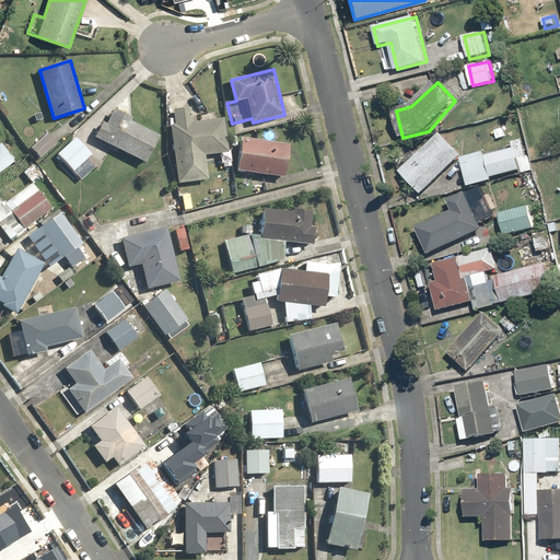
[(206,154),(228,153),(225,119),(193,121),(191,108),(174,111),(175,125),(172,125),(177,183),(208,181),(206,154)]
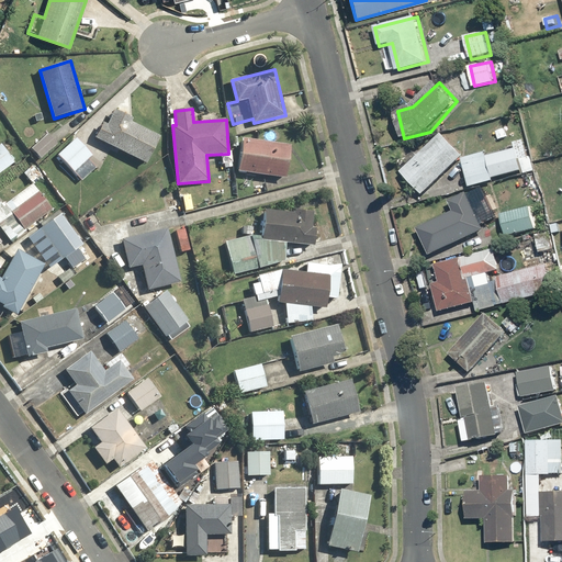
[(134,121),(117,112),(110,126),(104,123),(97,137),(147,164),(160,138),(133,123),(134,121)]
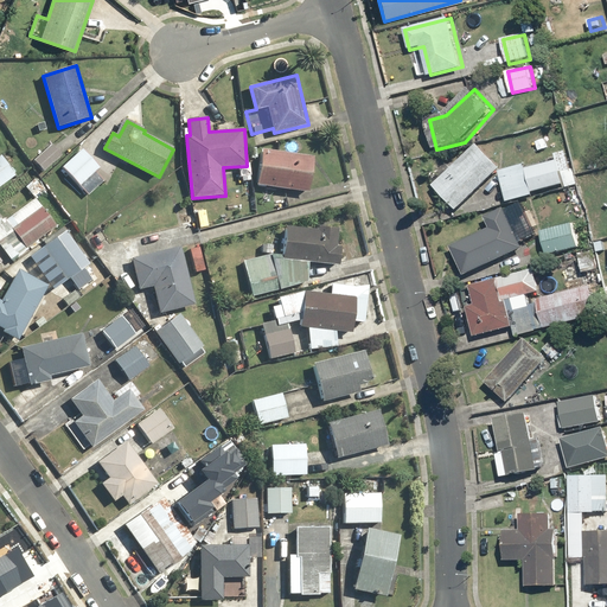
[(498,131),(490,122),(475,135),(485,144),(498,131)]
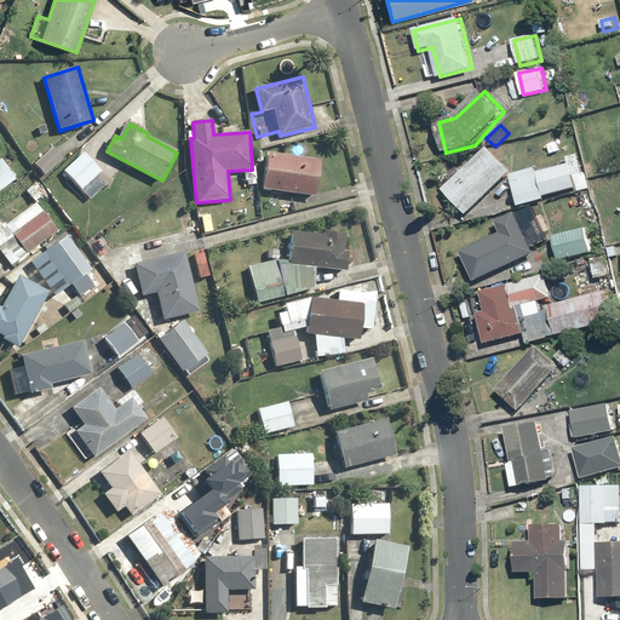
[(471,216),(514,173),(486,144),(442,185),(471,216)]
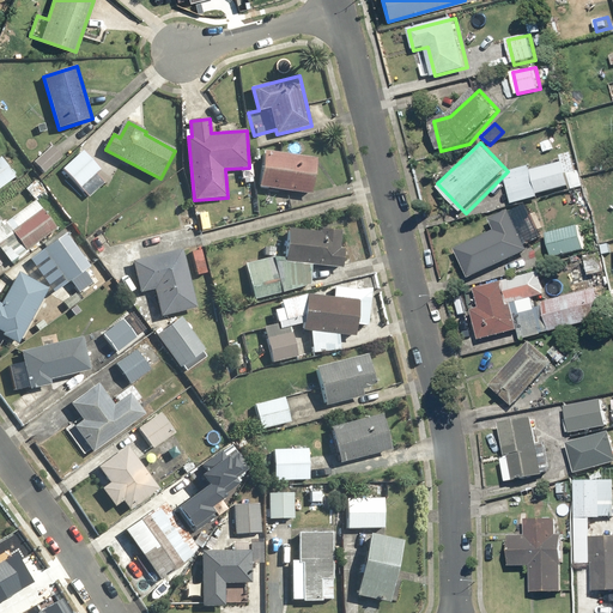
[(44,174),(61,158),(53,147),(35,164),(44,174)]
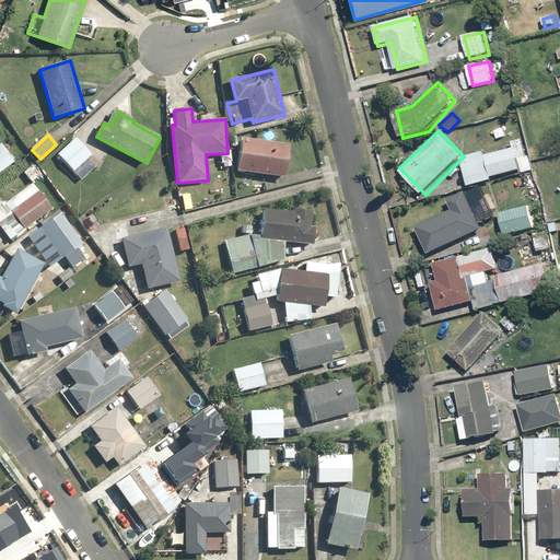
[(88,160),(92,156),(77,139),(58,155),(82,182),(95,168),(88,160)]
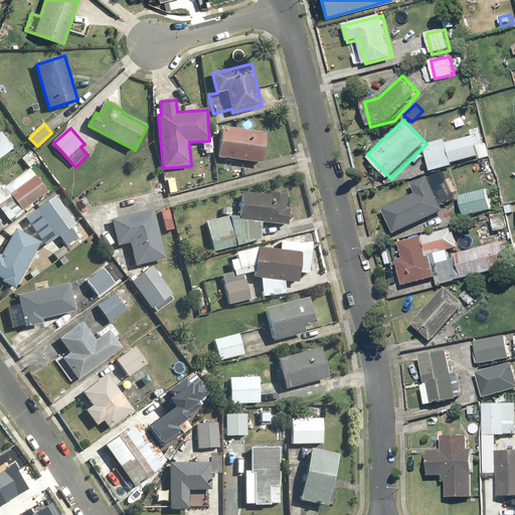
[(267,132),(222,128),(219,159),(264,163),(267,132)]
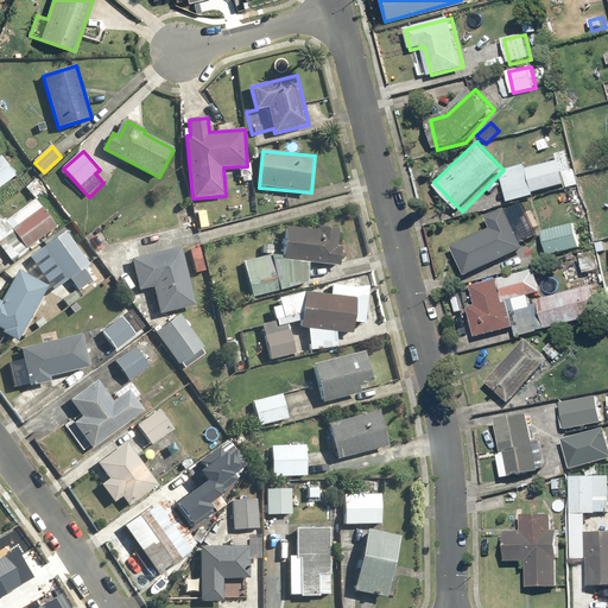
[(512,203),(537,196),(536,194),(577,181),(571,158),(540,168),(537,153),(515,159),(519,168),(504,172),(512,203)]
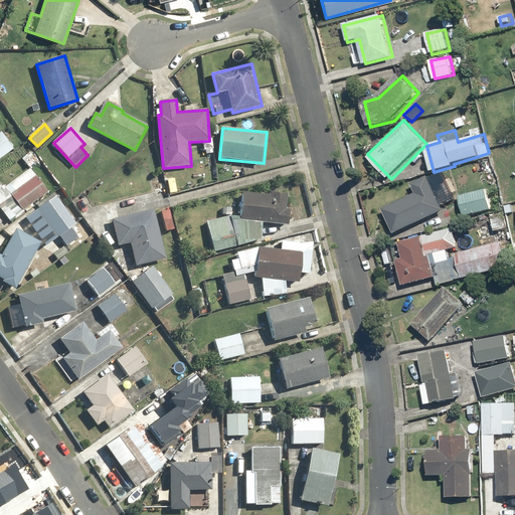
[(0,159),(13,150),(0,133),(0,132),(0,159)]
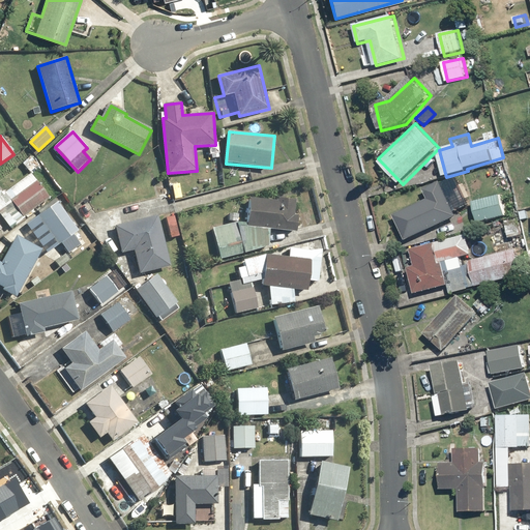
[(0,229),(1,229),(0,228),(0,188),(16,178),(9,171),(0,177),(0,229)]
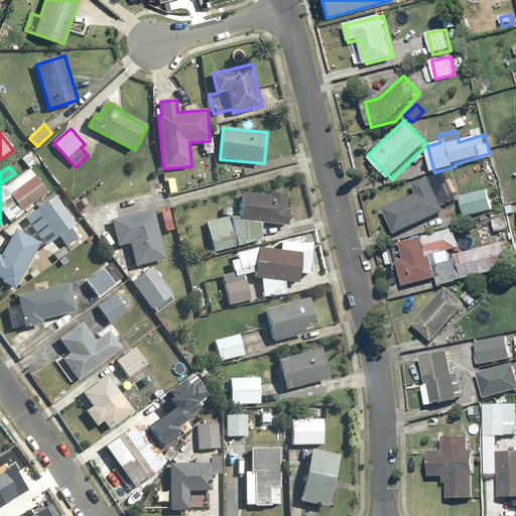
[(4,185),(0,188),(0,199),(1,201),(0,201),(0,208),(11,222),(48,192),(30,169),(6,188),(4,185)]
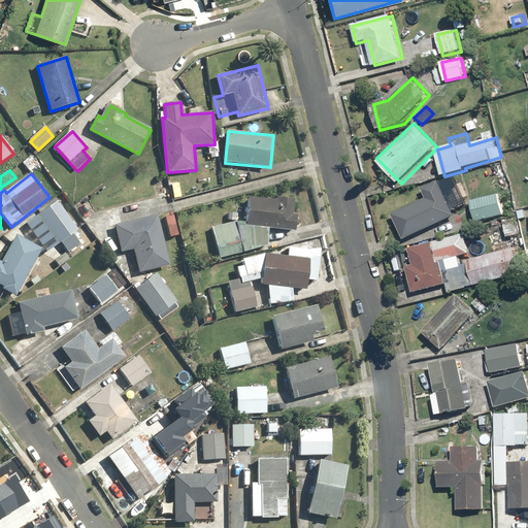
[(455,210),(470,203),(457,175),(426,190),(430,199),(395,216),(406,240),(458,216),(455,210)]
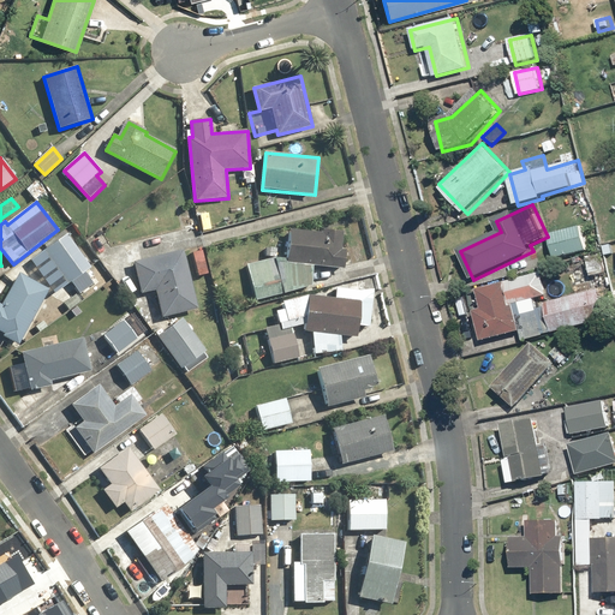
[(583,227),(550,236),(557,260),(589,251),(583,227)]
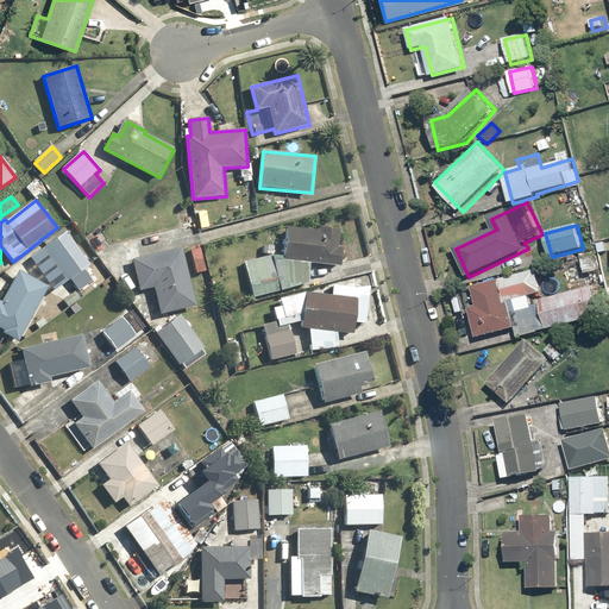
[(284,251),(244,262),(255,299),(309,283),(311,264),(339,267),(340,248),(338,248),(339,231),(331,231),(331,228),(319,228),(319,232),(302,231),(302,228),(287,227),(284,251)]
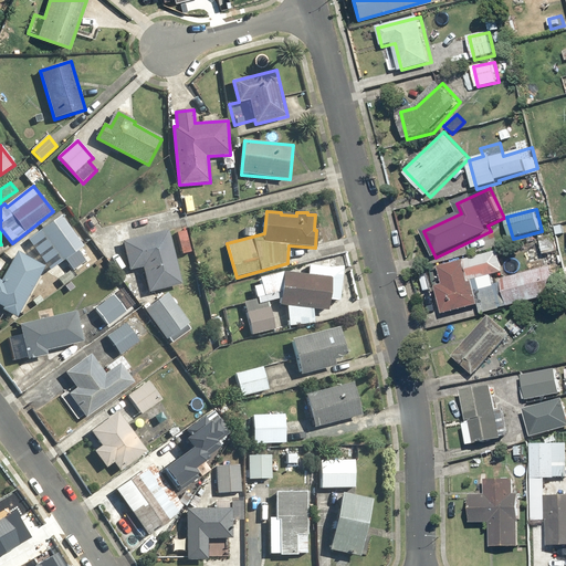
[(76,251),(83,247),(61,216),(40,231),(63,263),(65,261),(74,272),(85,263),(76,251)]
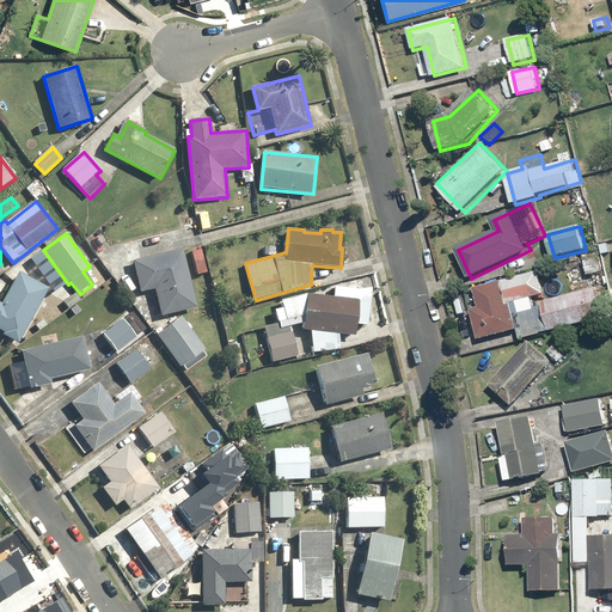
[(202,245),(191,249),(197,276),(208,274),(202,245)]
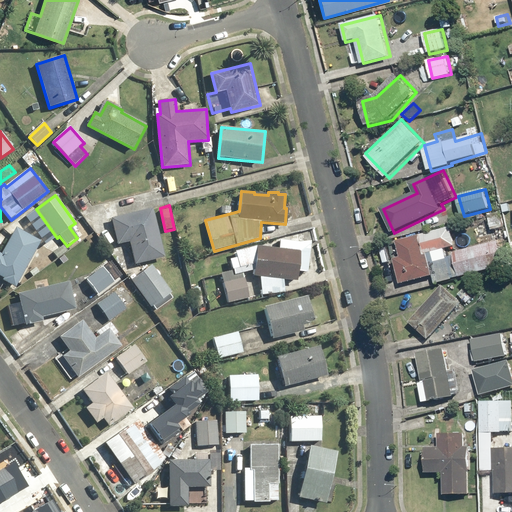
[(111,220),(118,245),(130,242),(136,265),(164,257),(151,209),(111,220)]
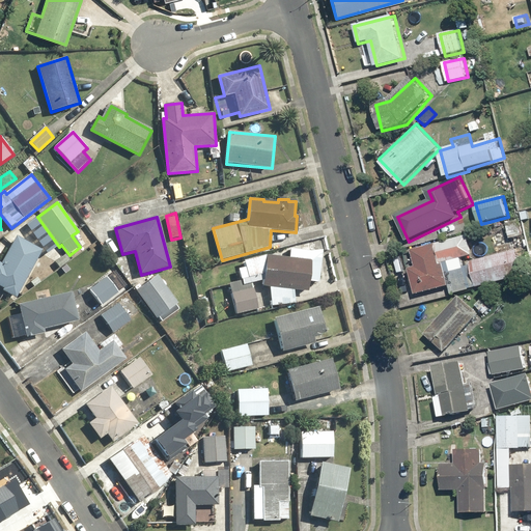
[(521,220),(508,224),(512,240),(526,235),(521,220)]
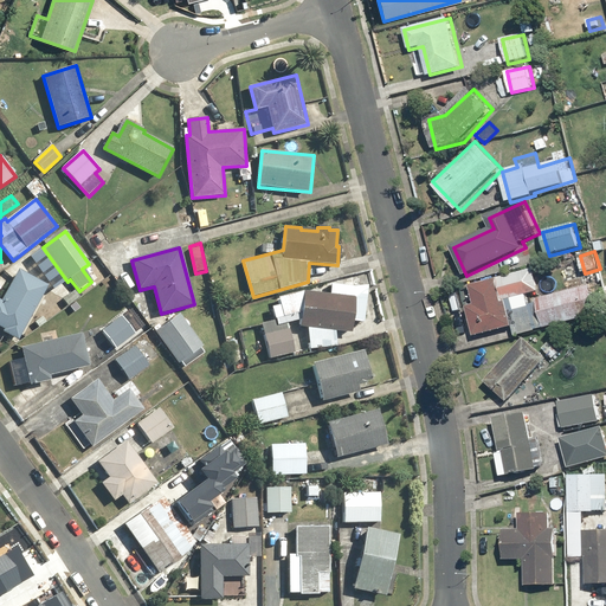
[(542,291),(536,269),(472,287),(477,305),(469,308),(477,336),(501,330),(503,341),(600,315),(593,285),(532,302),(529,295),(542,291)]
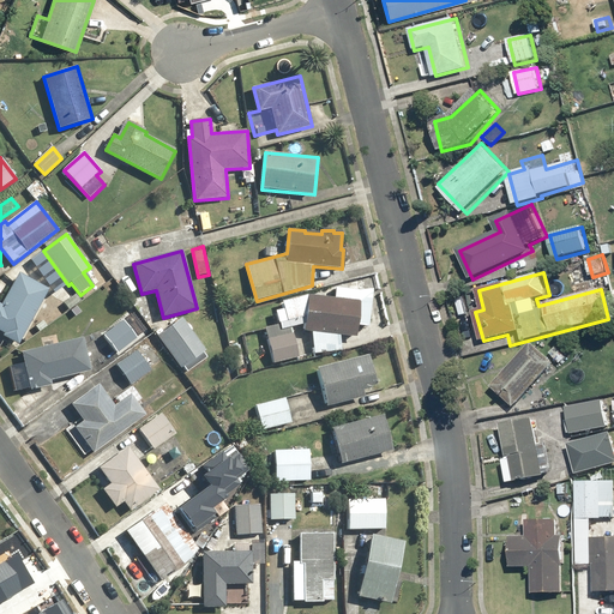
[(1,307),(0,306),(0,330),(6,333),(4,337),(19,345),(47,290),(18,275),(1,307)]
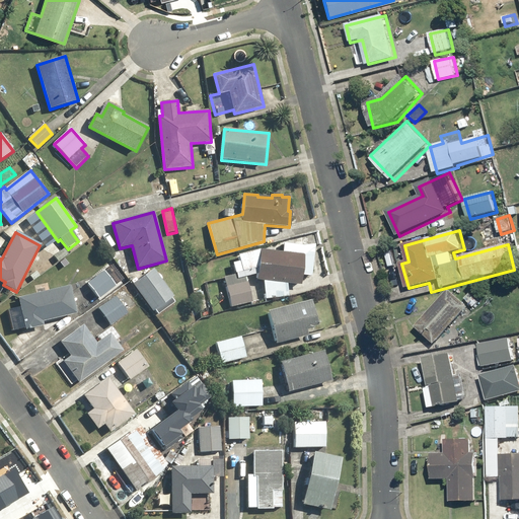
[(257,269),(256,281),(264,282),(265,299),(289,298),(288,284),(302,285),(303,276),(312,276),(314,245),(284,243),(283,252),(260,250),(238,255),(240,263),(233,264),(235,274),(257,269)]
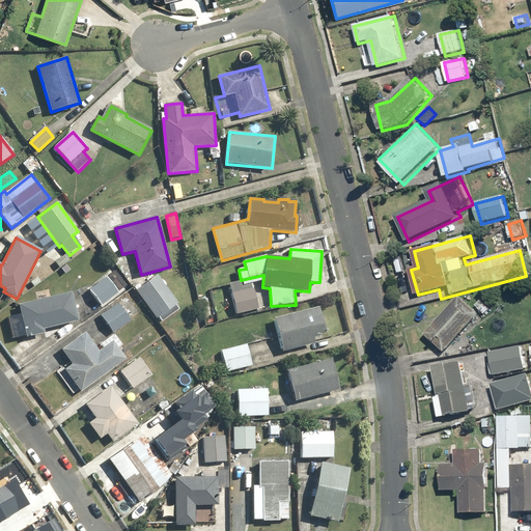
[(137,291),(157,319),(160,317),(163,322),(178,311),(174,305),(177,303),(158,276),(137,291)]
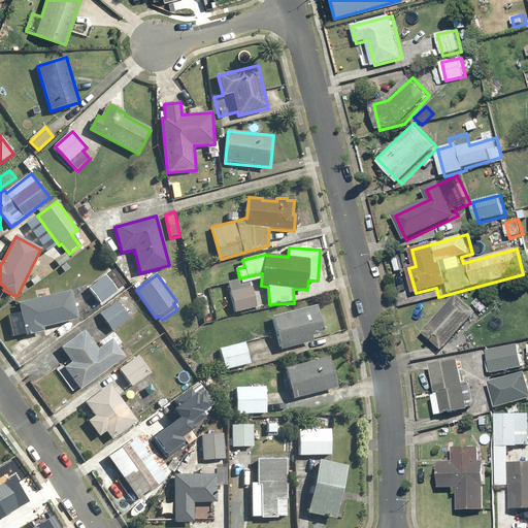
[(89,290),(100,304),(118,292),(105,276),(89,290)]
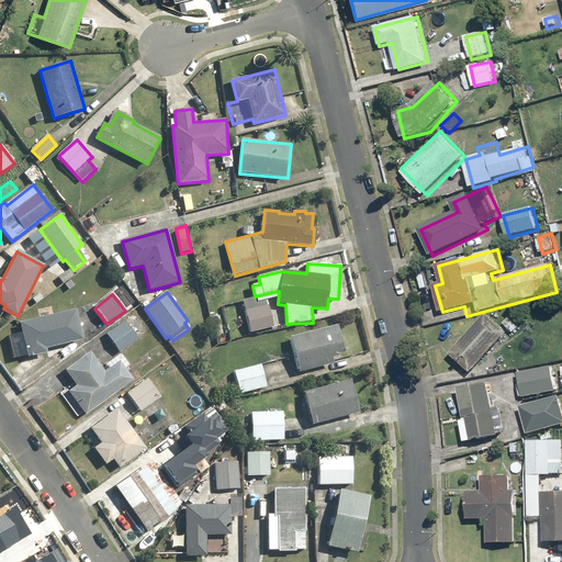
[(265,299),(244,304),(251,334),(272,328),(265,299)]
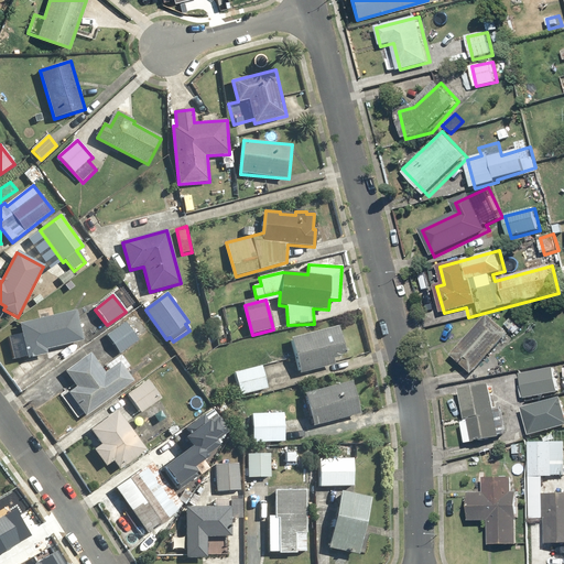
[(28,359),(47,355),(46,350),(82,343),(75,312),(20,324),(28,359)]
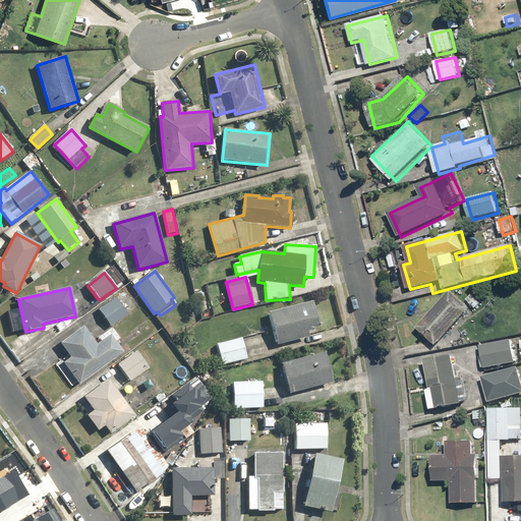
[(439,345),(472,309),(454,291),(420,328),(439,345)]
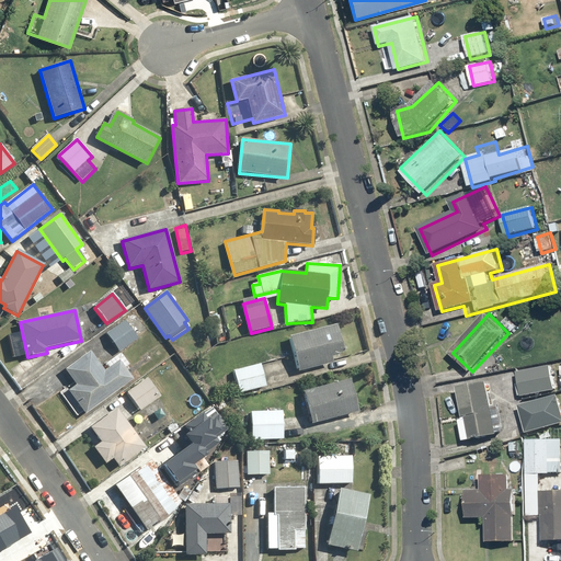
[(121,352),(139,338),(126,320),(107,334),(121,352)]
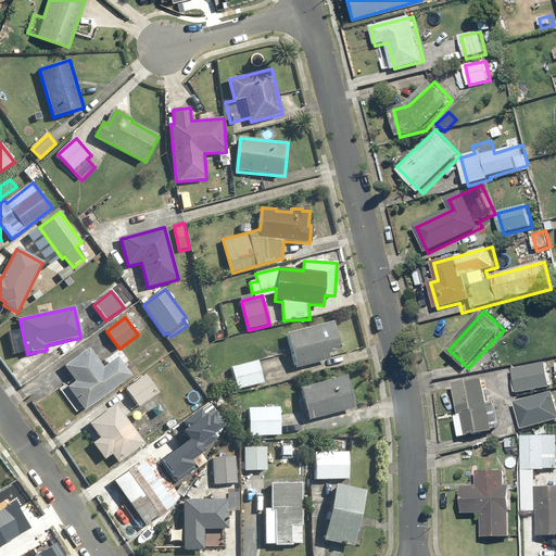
[(329,352),(340,349),(333,323),(287,335),(297,368),(331,359),(329,352)]
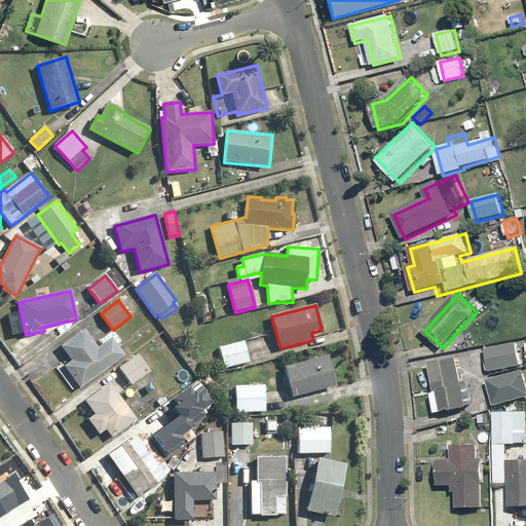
[(99,348),(86,331),(63,349),(71,361),(64,367),(80,389),(123,355),(111,339),(99,348)]
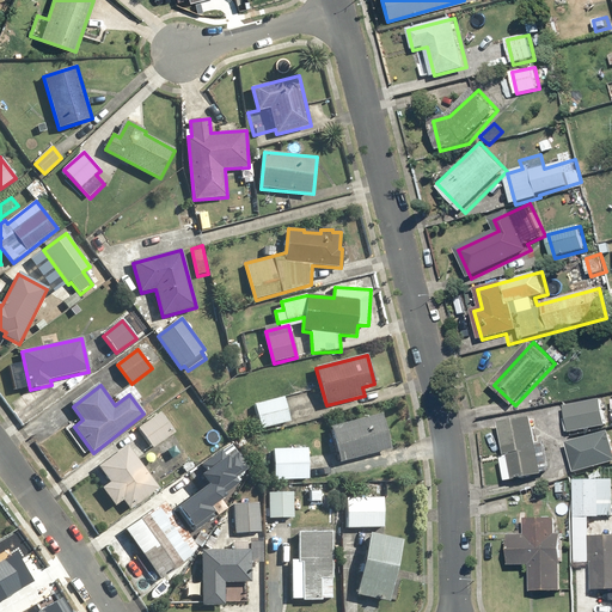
[(283,397),(255,405),(261,429),(291,422),(283,397)]
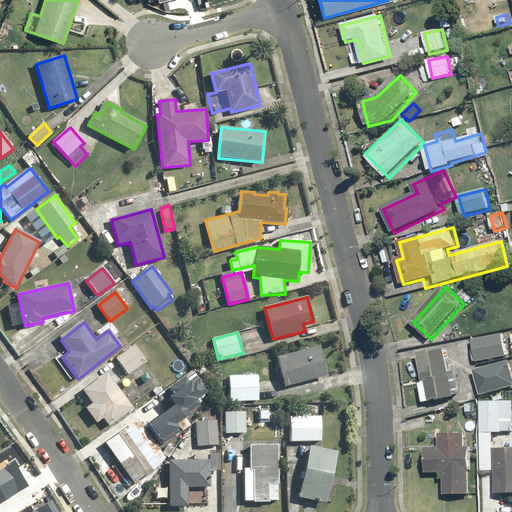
[(505,334),(473,338),(476,360),(508,355),(505,334)]
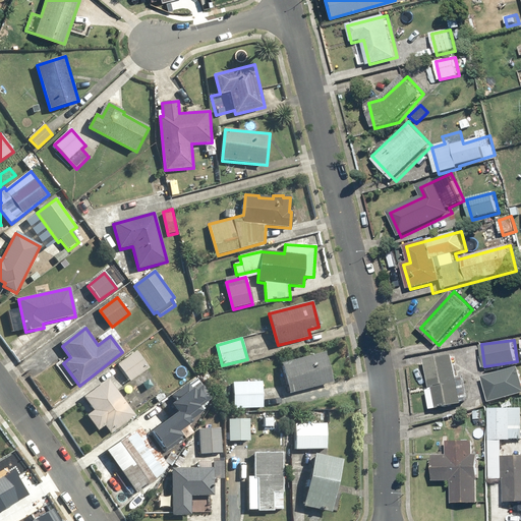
[(149,367),(136,351),(118,365),(131,382),(149,367)]
